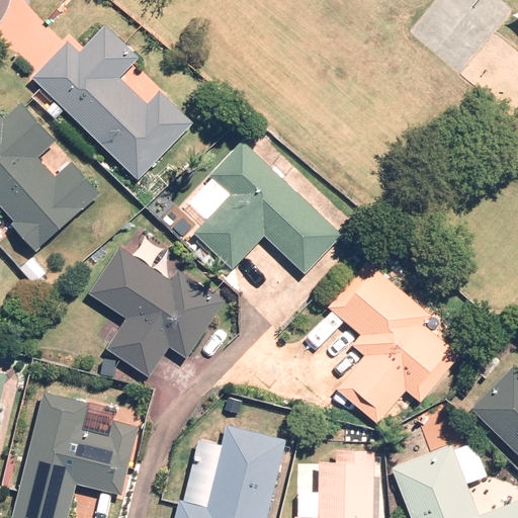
[(67,39),(30,77),(41,87),(38,90),(52,102),(46,109),(56,118),(65,109),(138,178),(192,121),(159,89),(146,102),(118,77),(139,56),(105,24),(79,52),(67,39)]
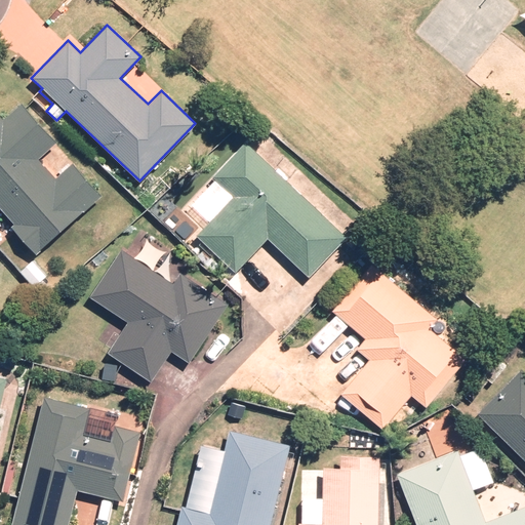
[(0,208),(14,224),(11,227),(37,254),(103,194),(73,162),(56,177),(39,159),(57,142),(23,102),(3,119),(0,115),(0,208)]
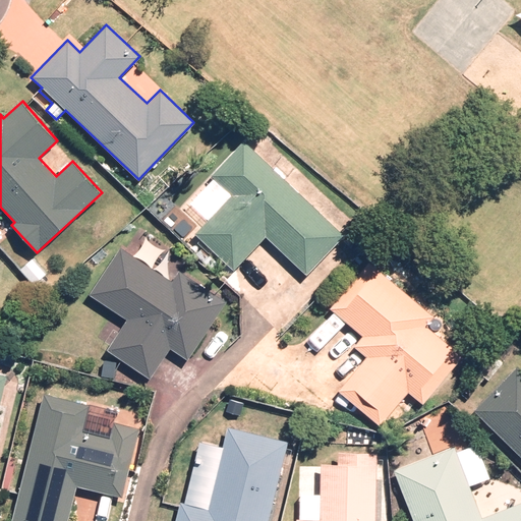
[(344,235),(243,140),(211,174),(231,194),(194,233),(233,270),(265,237),(305,275),(344,235)]
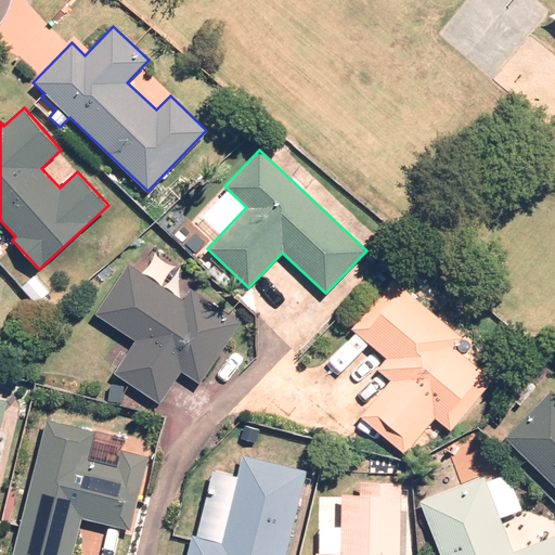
[(159,403),(181,371),(199,383),(241,321),(191,287),(182,299),(128,262),(94,312),(134,339),(113,372),(159,403)]
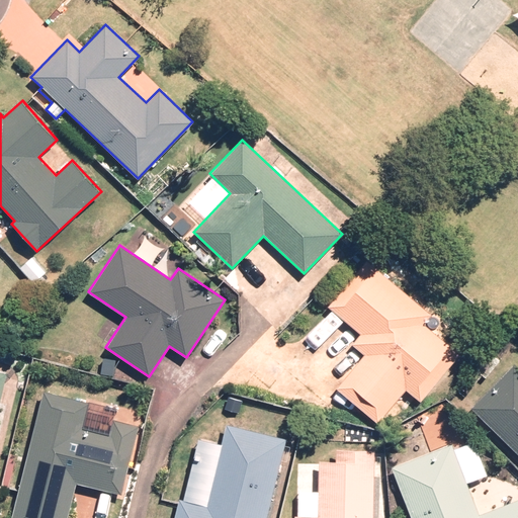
[(431,314),(367,260),(328,307),(360,334),(352,344),(364,354),(336,389),(377,423),(406,390),(420,402),(460,354),(423,324),(431,314)]
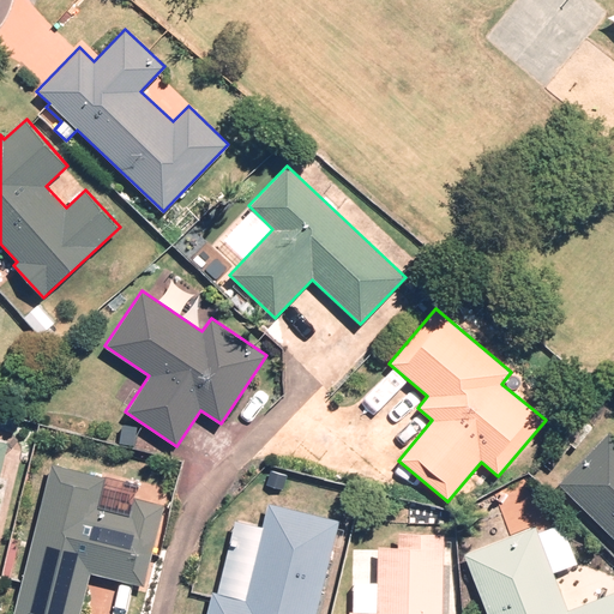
[(613,434),(609,431),(558,482),(613,537),(613,434)]
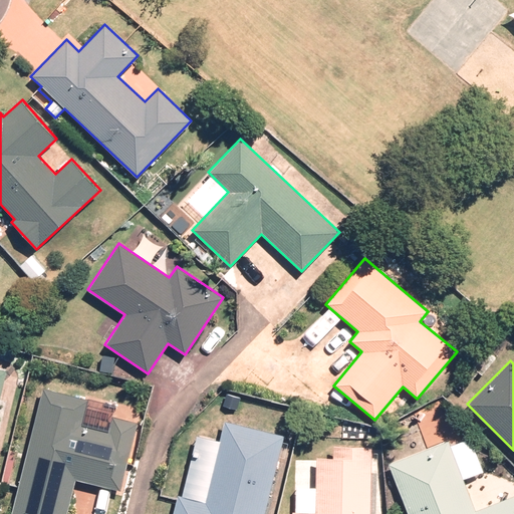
[(121,490),(138,423),(112,417),(109,428),(83,422),(89,399),(43,388),(11,513),(67,513),(76,479),(121,490)]
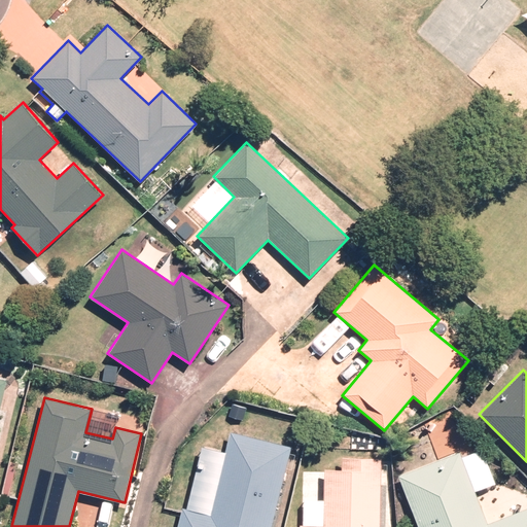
[(462,426),(442,434),(450,454),(469,446),(462,426)]
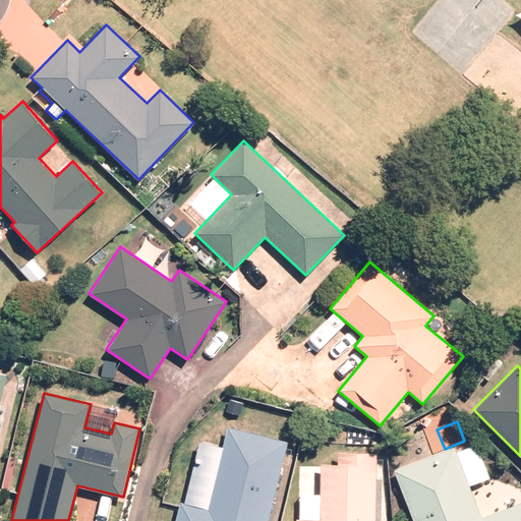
[(229,425),(208,508),(181,502),(175,520),(268,520),(288,441),(229,425)]
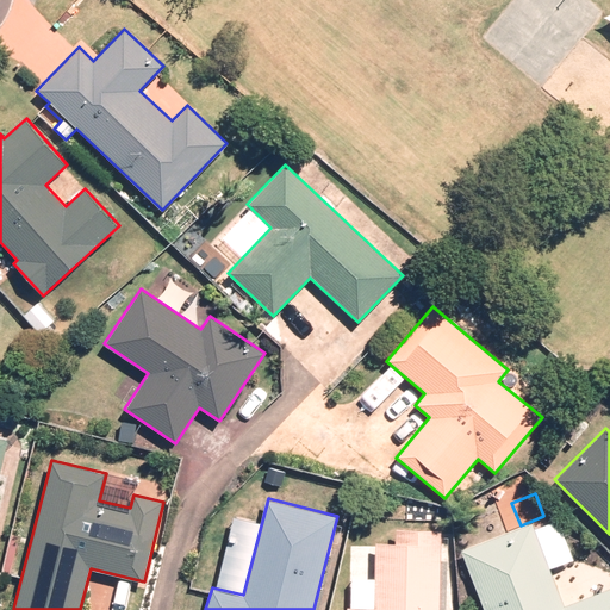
[(531,523),(461,552),(484,609),(609,609),(609,587),(565,605),(549,567),(573,558),(559,520),(534,529),(531,523)]
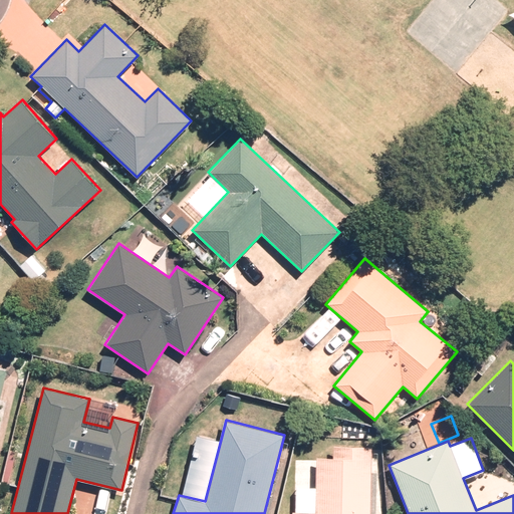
[(369,513),(371,446),(333,445),(333,457),(317,457),(316,487),(295,486),(295,512),(292,512),(291,513),(369,513)]
